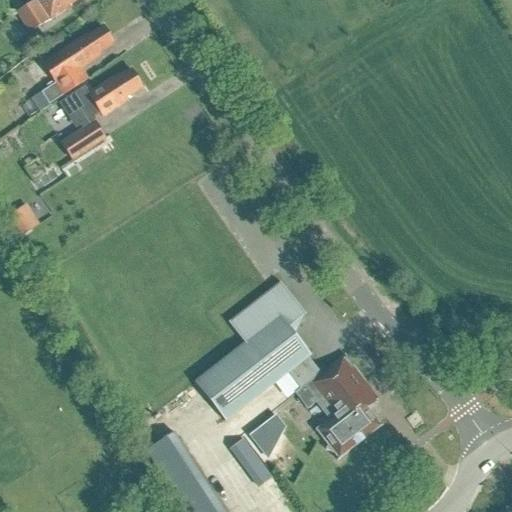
[(67,5),(75,0),(35,0),(34,1),(35,1),(15,13),(29,34),(48,21),(48,22),(69,8),(67,5)]
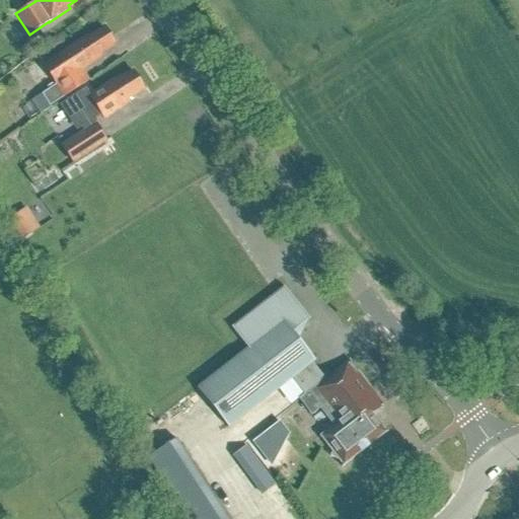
[(43,65),(56,85),(30,101),(40,116),(50,108),(49,106),(85,83),(78,72),(101,57),(99,54),(114,45),(103,29),(89,39),(87,35),(43,65)]
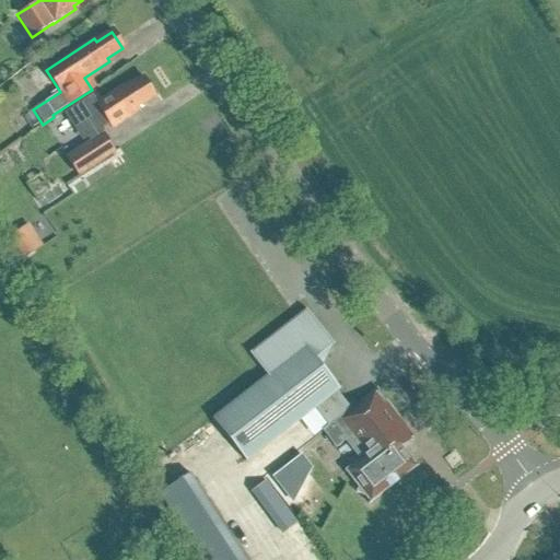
[(107,124),(111,129),(139,111),(137,107),(154,96),(142,78),(129,85),(128,83),(95,104),(91,96),(65,114),(82,140),(107,124)]
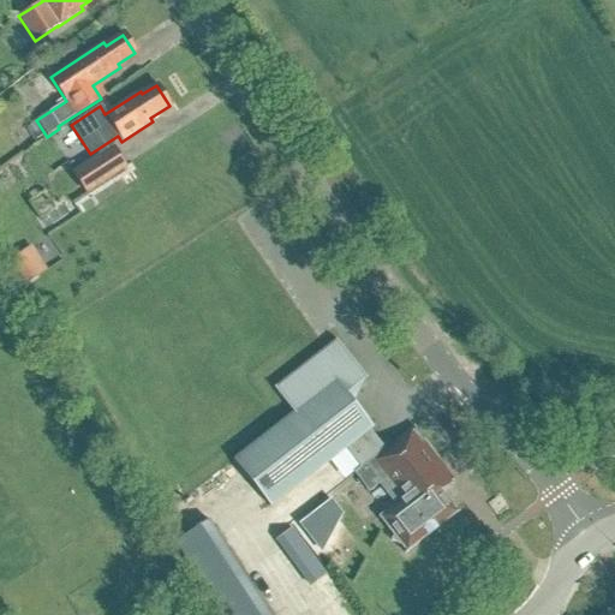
[(112,148),(73,173),(87,193),(125,168),(112,148)]
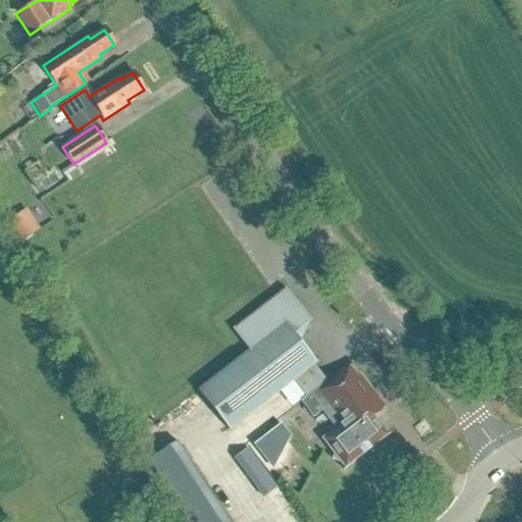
[(34,228),(50,217),(36,197),(19,207),(34,228)]
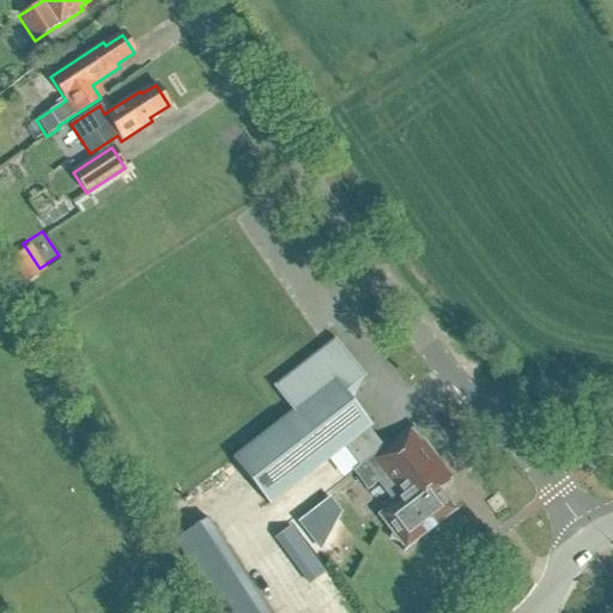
[(453,480),(451,479),(411,428),(383,449),(368,429),(371,426),(345,393),(364,377),(334,339),(273,387),(292,411),(232,457),(271,505),(344,448),(359,467),(363,463),(370,473),(386,462),(398,479),(402,477),(412,490),(428,479),(436,492),(437,491),(448,483),(448,484),(453,480)]
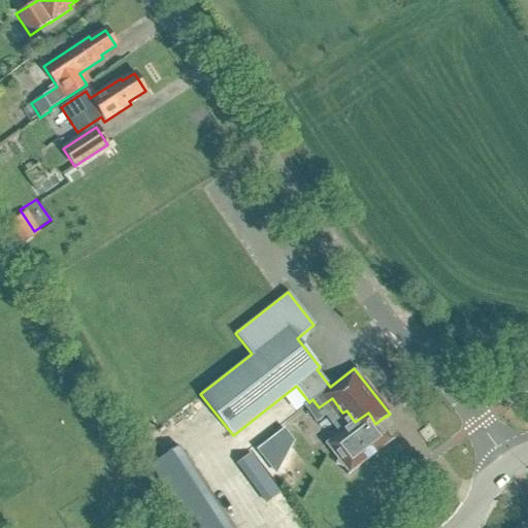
[(387,377),(395,371),(390,363),(382,369),(387,377)]
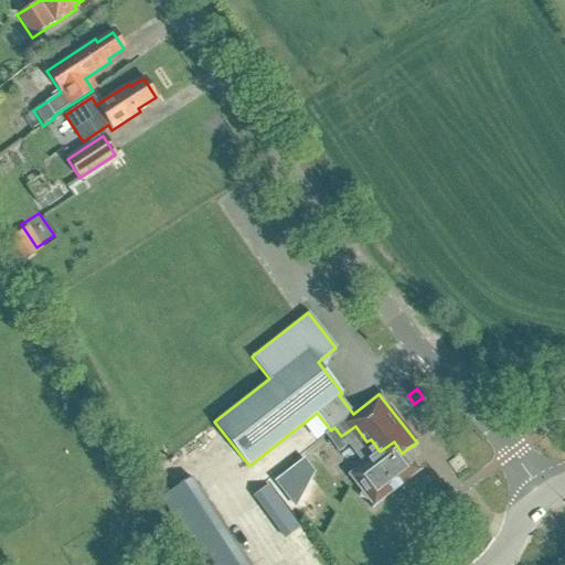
[(324,435),(338,452),(348,445),(362,465),(347,477),(347,478),(349,477),(361,492),(359,498),(369,502),(372,507),(371,509),(371,510),(422,471),(420,470),(418,471),(416,467),(413,457),(404,459),(403,452),(402,454),(394,441),(380,451),(371,439),(366,441),(355,426),(341,436),(334,427),(331,430),(324,435)]
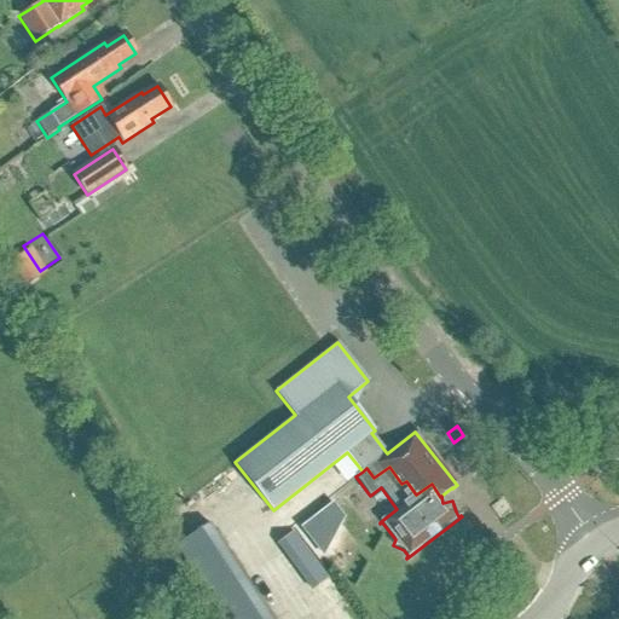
[(331,504),(299,531),(320,559),(342,518),(331,504)]
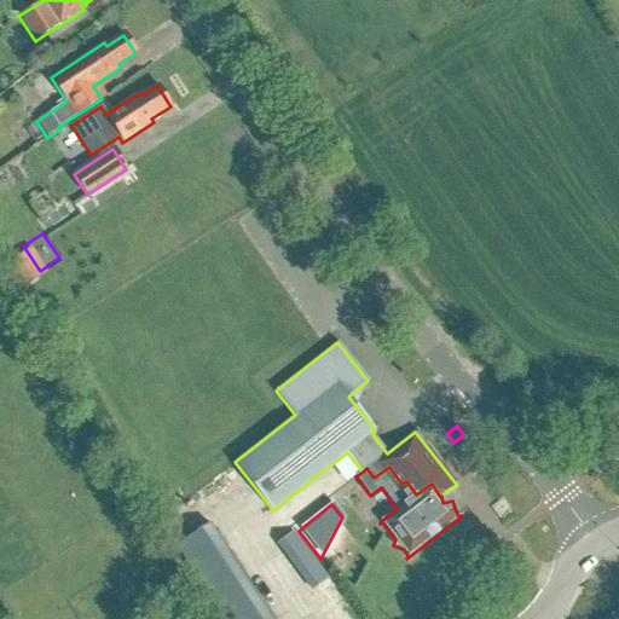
[(223,618),(268,618),(208,525),(175,547),(223,618)]
